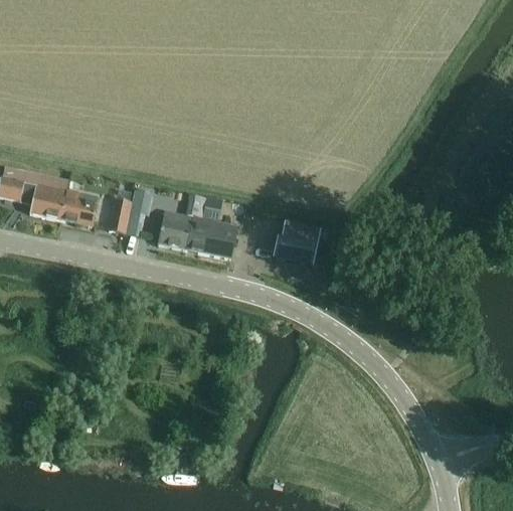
[(0,188),(0,193),(34,201),(32,212),(66,219),(70,198),(66,197),(67,189),(53,186),(52,188),(44,187),(44,185),(37,183),(37,184),(25,181),(3,175),(0,188)]
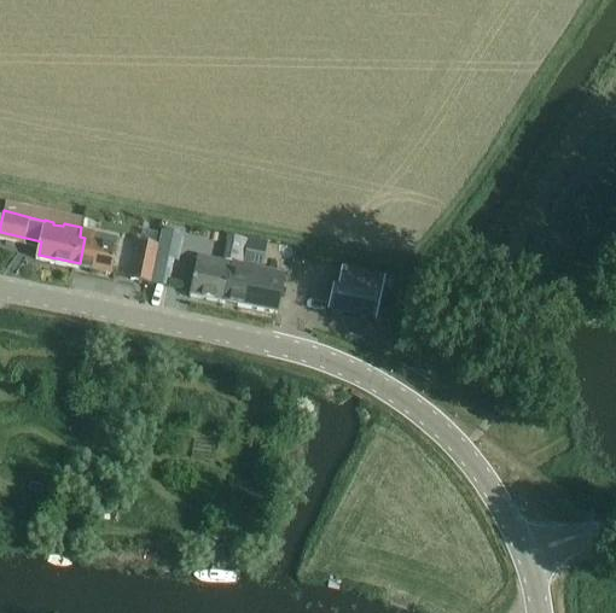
[(80,237),(82,238),(85,238),(80,263),(111,269),(120,233),(97,228),(82,226),(81,227),(80,237)]
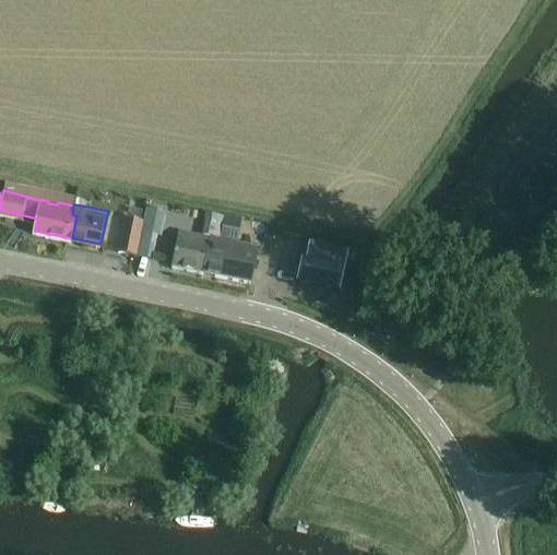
[(143,219),(138,254),(152,256),(153,252),(156,233),(162,234),(166,211),(145,208),(143,219)]
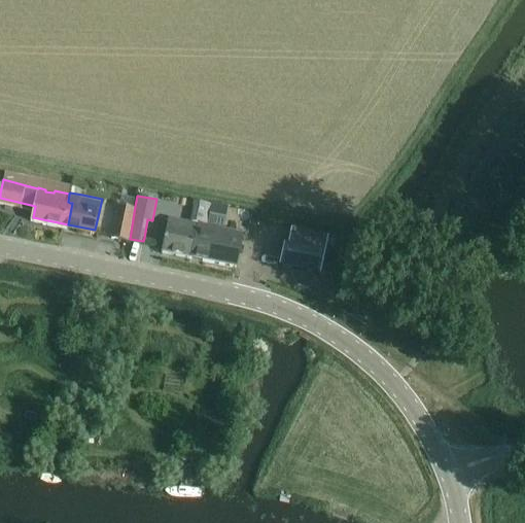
[(196,199),(191,219),(208,222),(212,202),(196,199)]
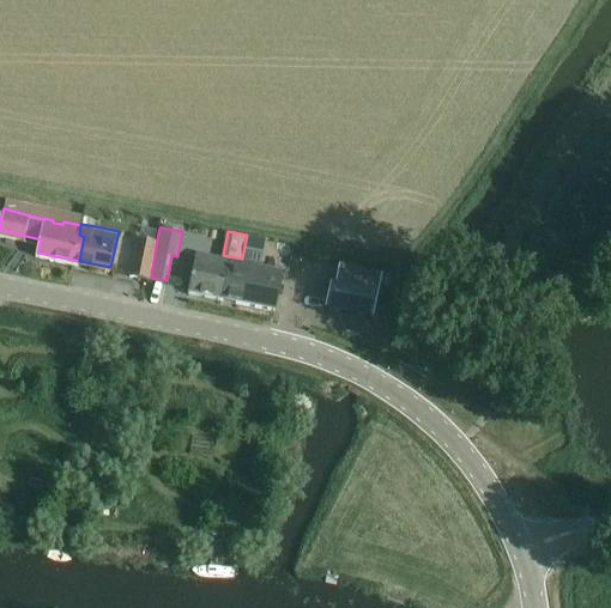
[(137,238),(129,273),(147,277),(150,278),(151,278),(157,239),(137,235),(137,238)]
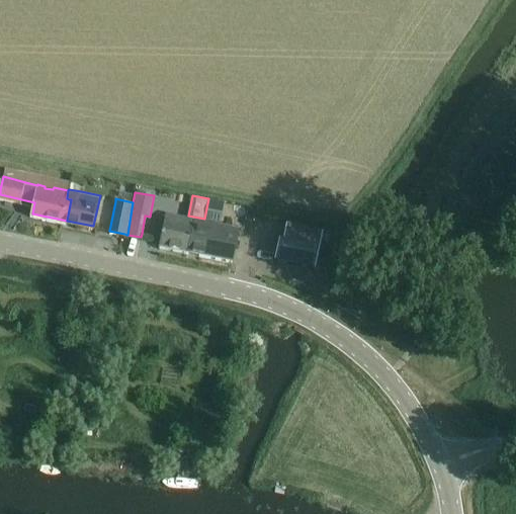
[(165,221),(160,245),(188,250),(192,231),(201,233),(203,224),(206,225),(208,221),(204,220),(192,218),(167,212),(165,220),(165,221)]
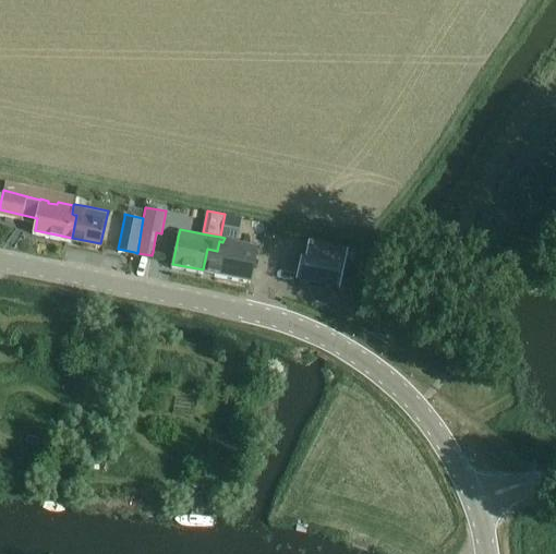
[(207,249),(203,269),(238,277),(251,279),(258,244),(243,241),(237,240),(225,238),(222,242),(219,241),(217,251),(207,249)]
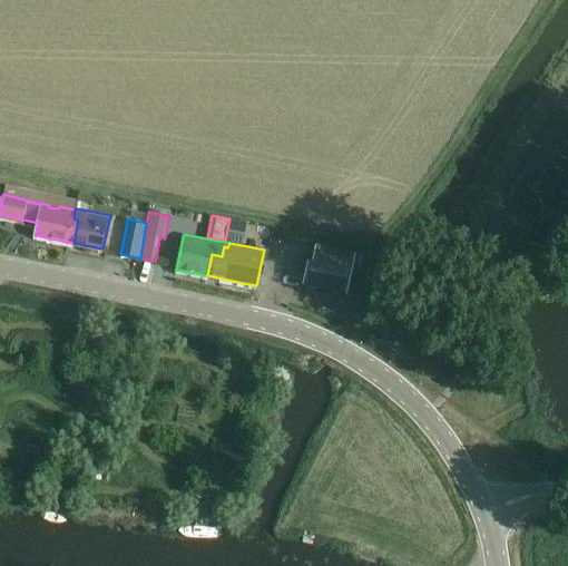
[(309,261),(303,283),(348,293),(352,270),(309,261)]
